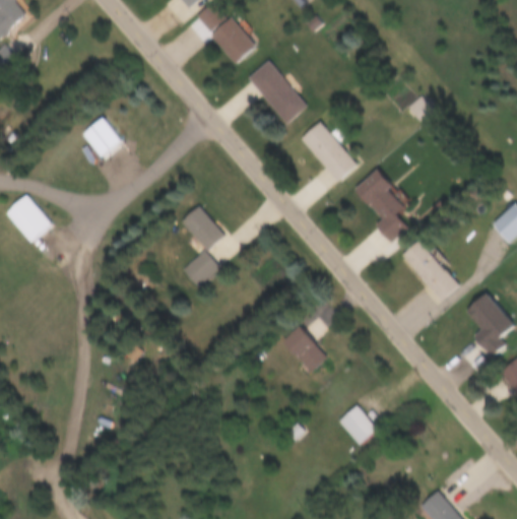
[(0,0),(0,36),(24,13),(12,0),(0,0)]
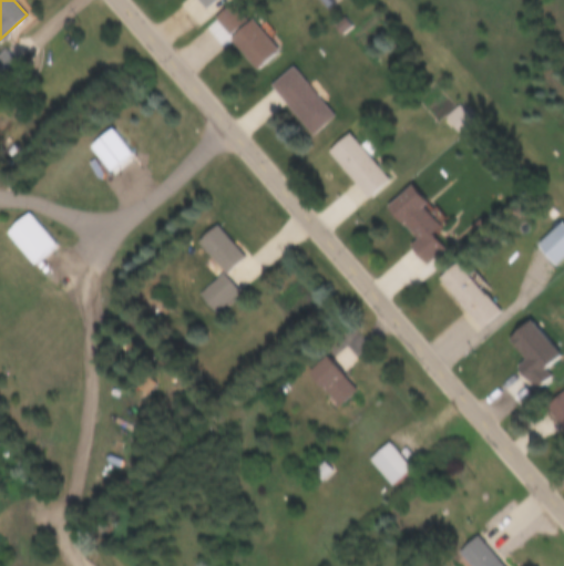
[(193,0),(201,9),(212,0),(193,0)]
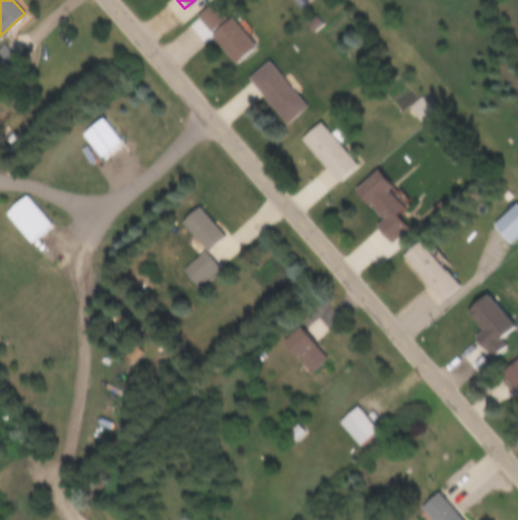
[(224,17),(213,3),(196,15),(209,30),(224,17)]
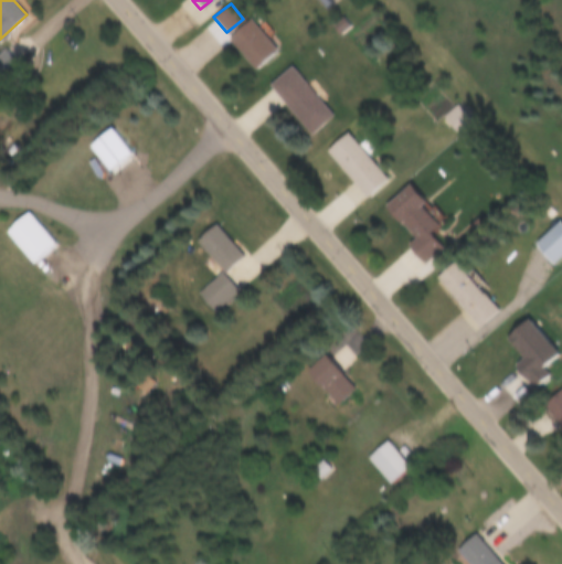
[(275,49),(248,18),(226,38),(254,67),(275,49)]
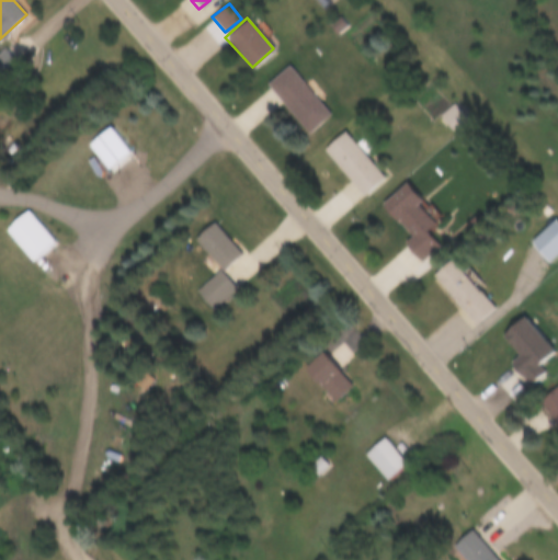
[(16,60),(3,48),(0,52),(0,77),(1,77),(16,60)]
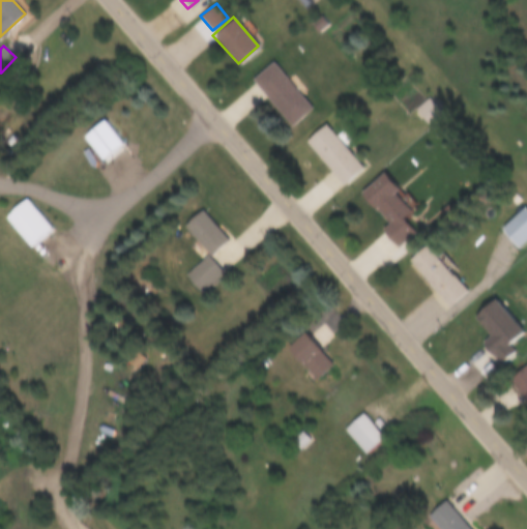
[(310,107),(271,61),(252,79),(290,124),(310,107)]
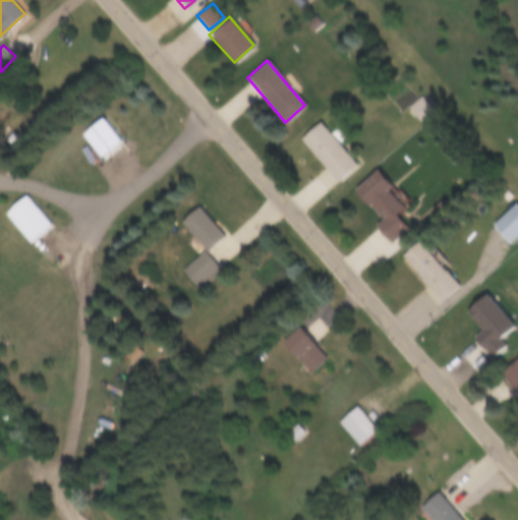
[(422,122),(434,109),(419,96),(408,109),(422,122)]
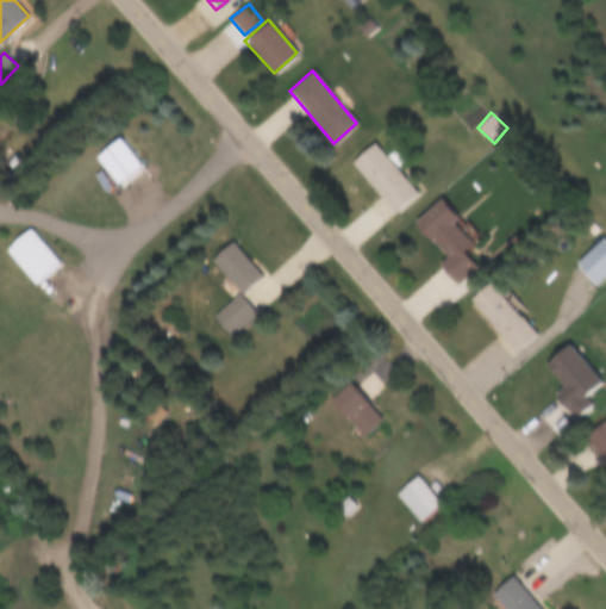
[(395,213),(418,194),(373,142),(350,161),(395,213)]
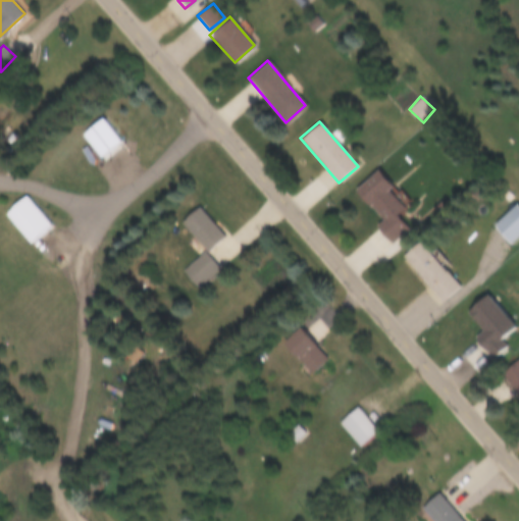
[(352,192),(395,242),(409,229),(397,215),(406,207),(374,172),(352,192)]
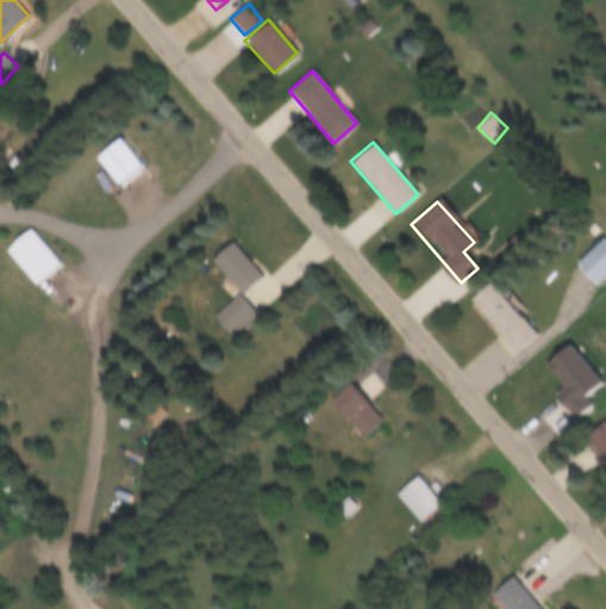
[(37,284),(61,262),(31,228),(6,249),(37,284)]
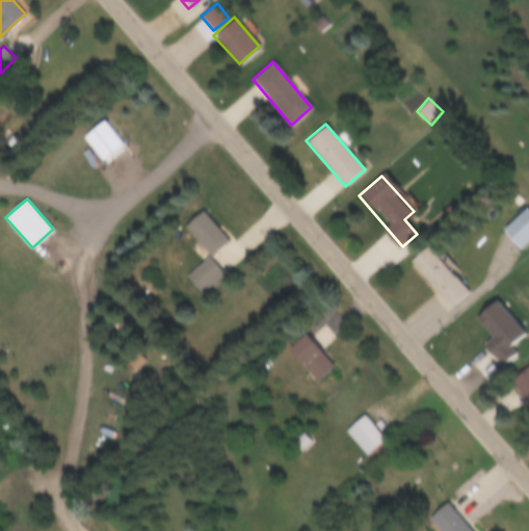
[(521,249),(528,241),(528,209),(527,208),(503,230),(521,249)]
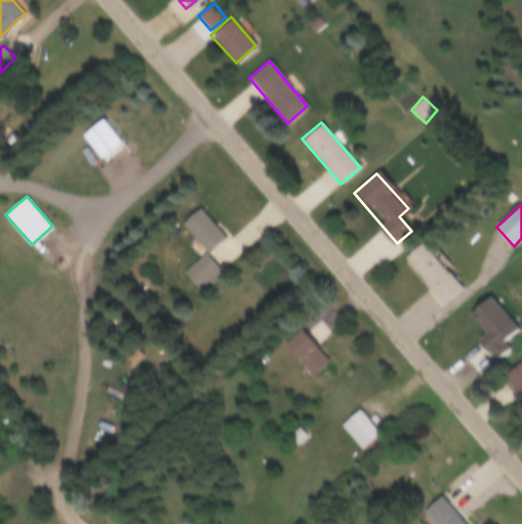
[(226,236),(198,207),(182,224),(199,243),(194,247),(202,256),(185,274),(199,289),(221,269),(206,254),(226,236)]
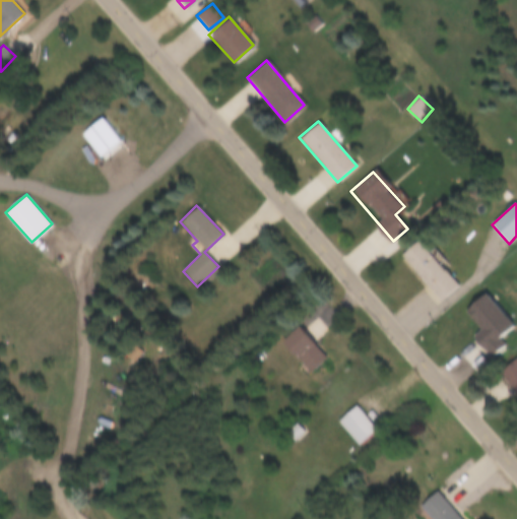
[(459,285),(416,241),(399,258),(441,303),(459,285)]
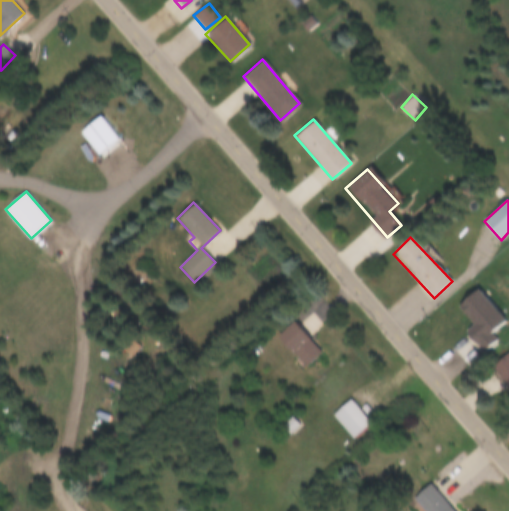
[(279,336),(308,366),(323,351),(294,321),(279,336)]
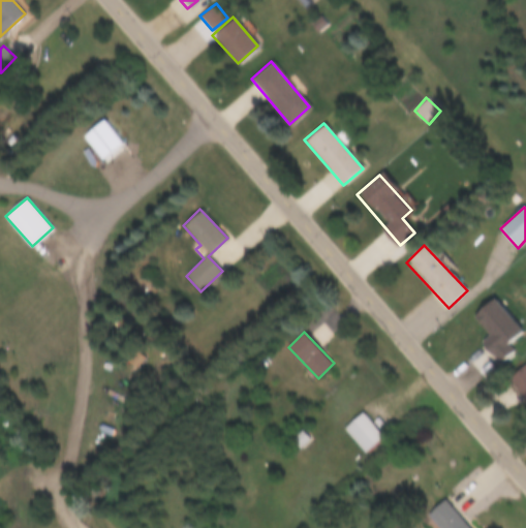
[(141,369),(148,358),(138,350),(131,362),(141,369)]
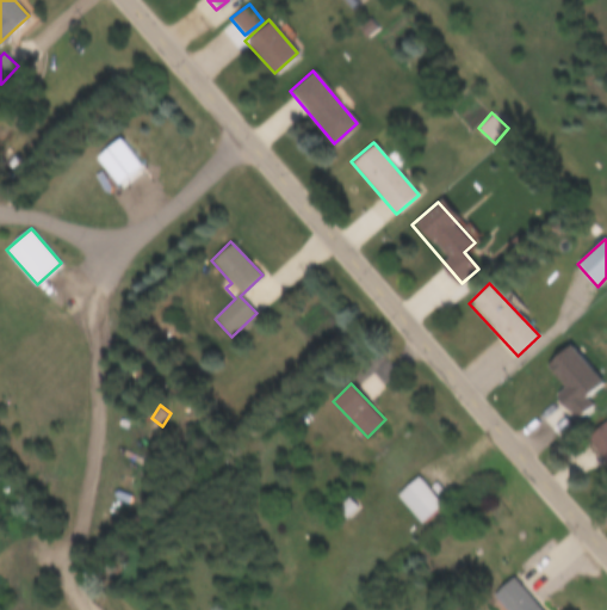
[(584,439),(606,464),(606,419),(584,439)]
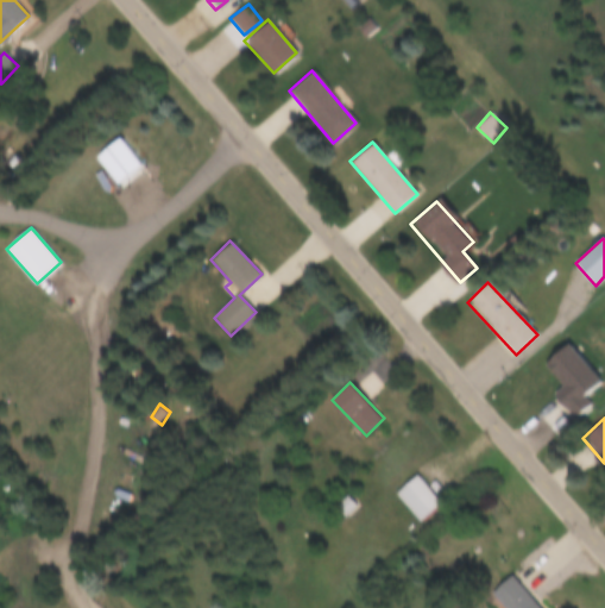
[(421,521),(442,503),(418,475),(397,493),(421,521)]
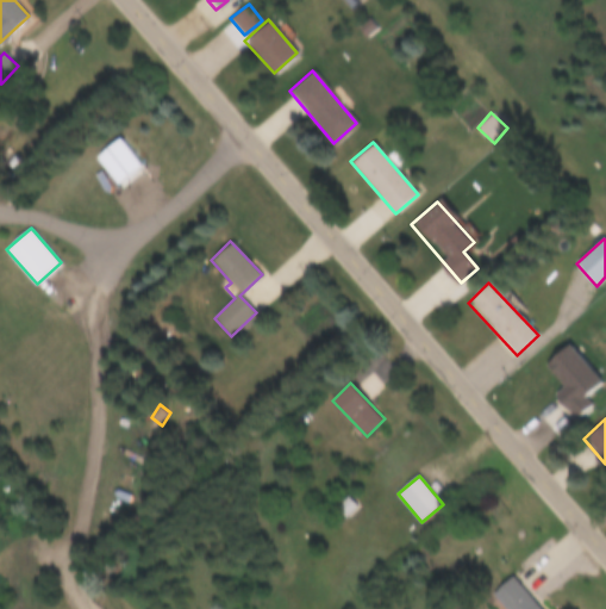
[(361,507),(353,497),(339,508),(349,517),(361,507)]
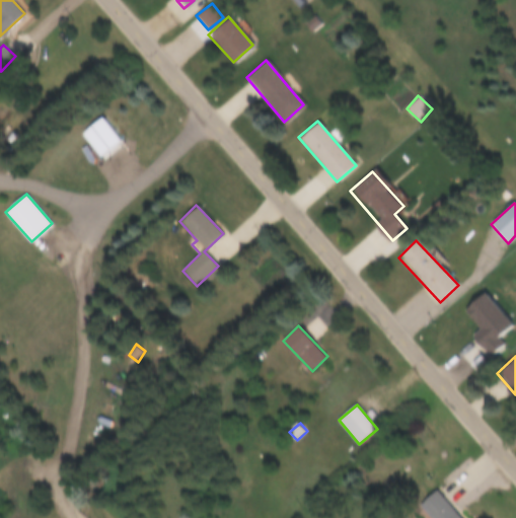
[(419,505),(429,517),(458,517),(436,490),(419,505)]
